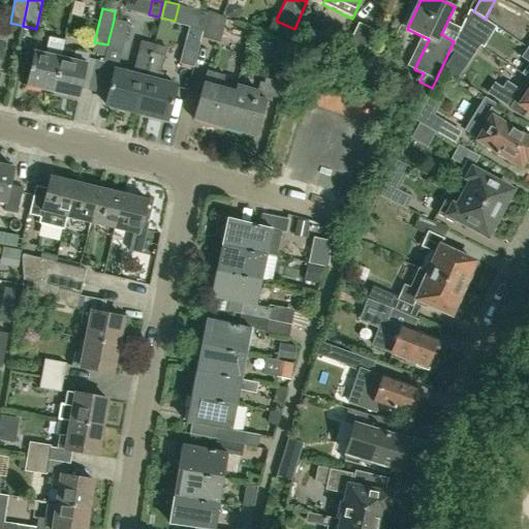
[(461,29),(459,32),(473,40),(486,20),(473,11),(470,9),(460,29),(461,29)]
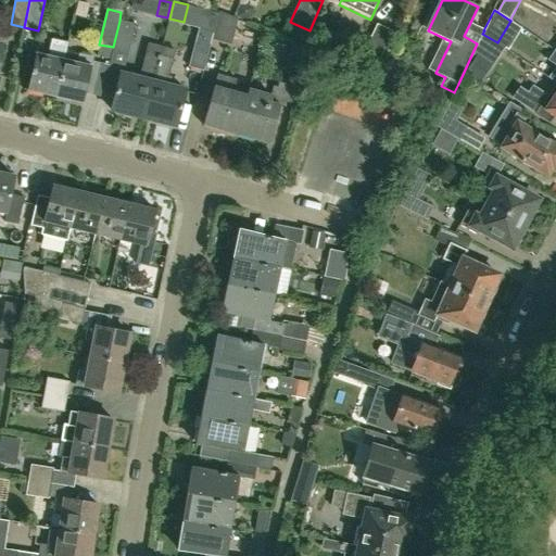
[(219,13),(212,39),(231,45),(237,19),(219,13)]
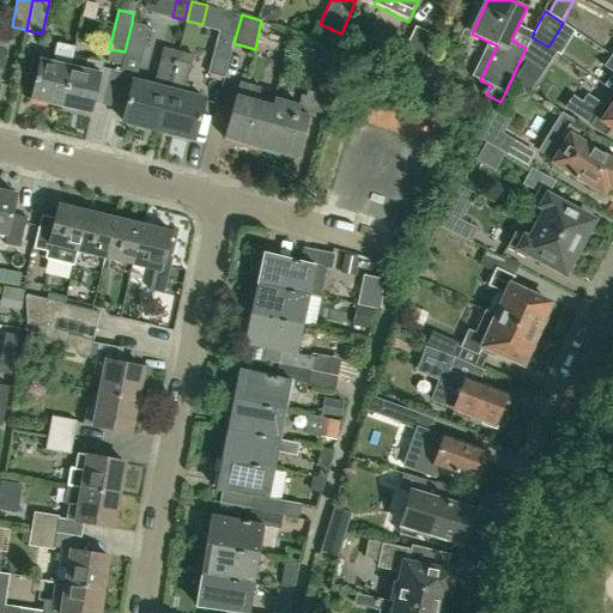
[(132,23),(125,52),(117,78),(132,82),(135,83),(149,28),(132,23)]
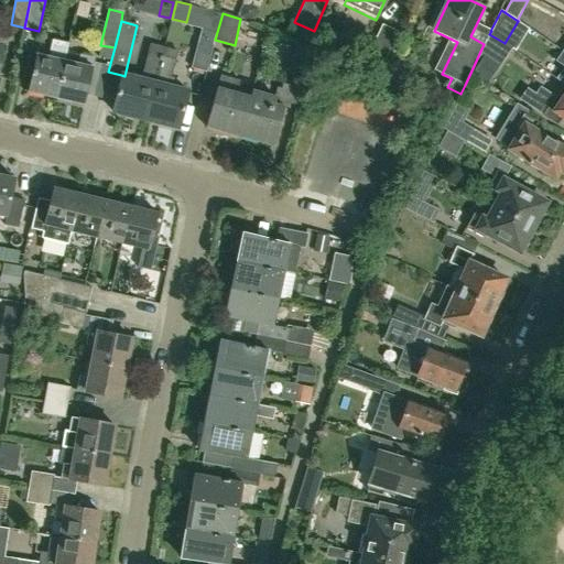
[(384,61),(398,33),(382,24),(369,52),(384,61)]
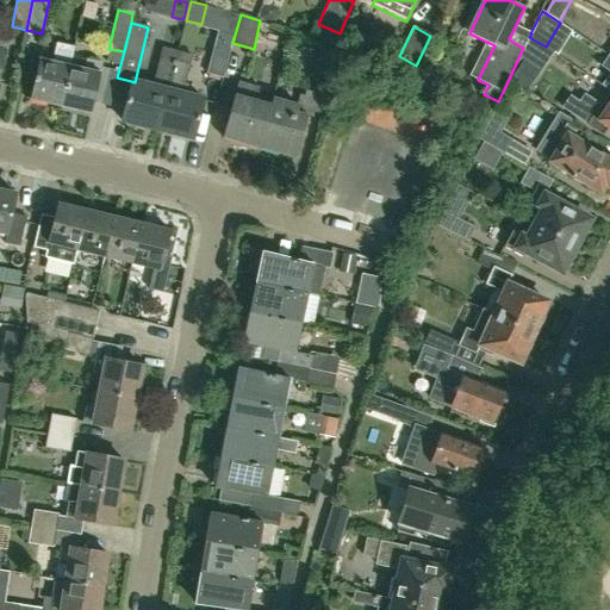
[(29,100),(60,106),(73,48),(57,44),(53,63),(38,60),(29,100)]
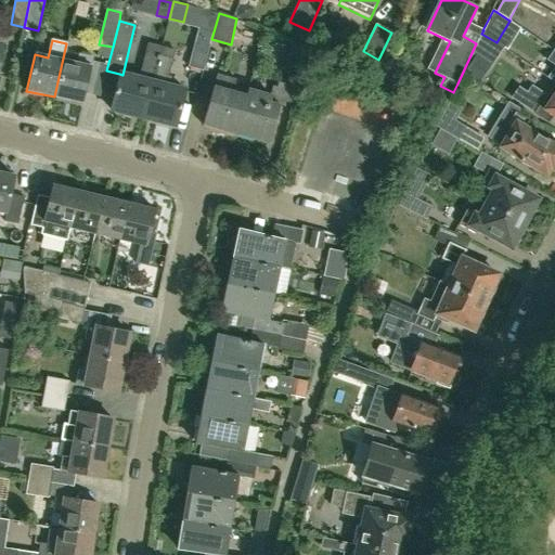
[(189,67),(203,71),(210,43),(195,40),(189,67)]
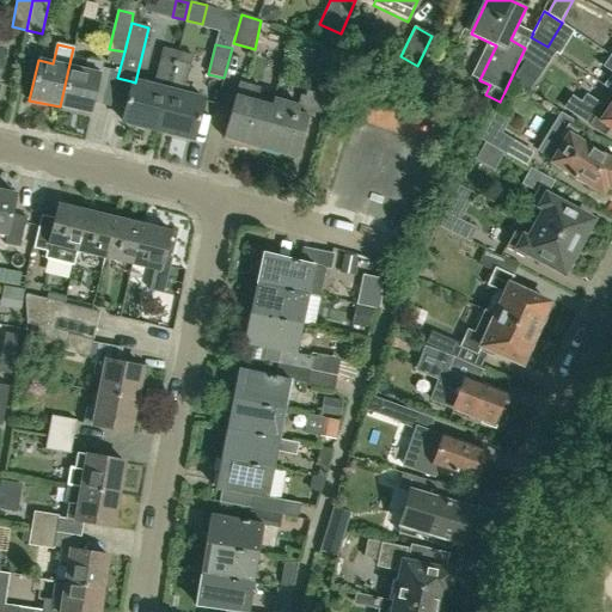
[(323,46),(314,75),(319,77),(335,81),(342,54),(323,46)]
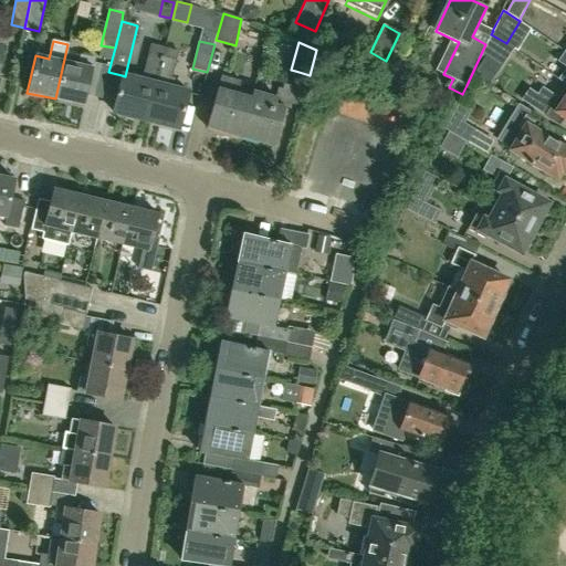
[(145,121),(165,48),(149,43),(140,81),(125,76),(122,75),(112,112),(145,121)]
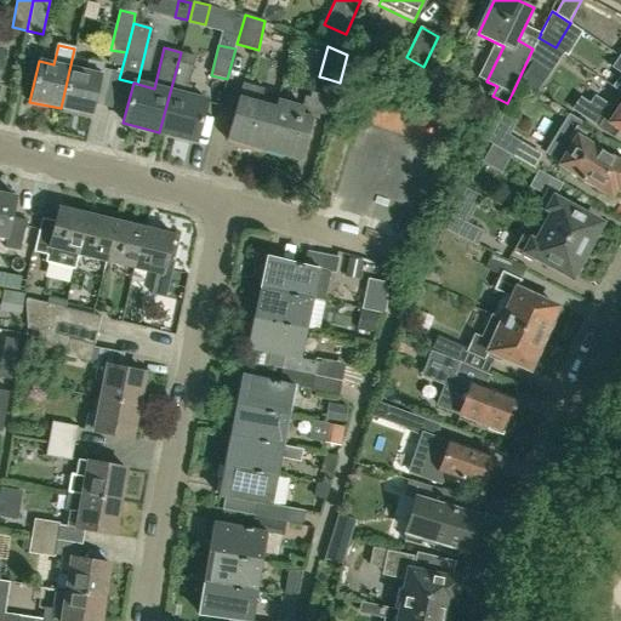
[(74,49),(61,108),(92,115),(101,75),(102,75),(104,64),(89,61),(86,72),(72,68),(75,49),(74,49)]
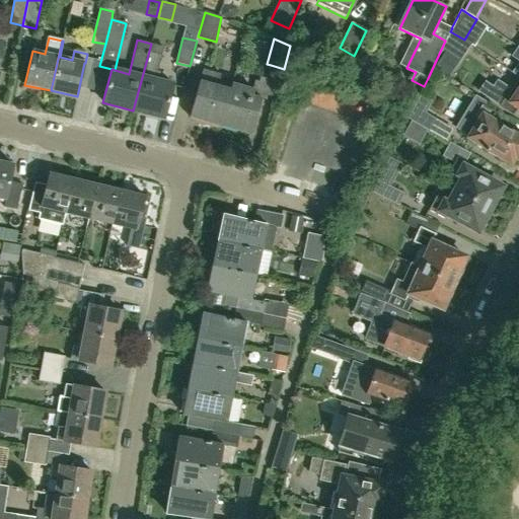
[(162,74),(156,73),(163,47),(151,44),(133,110),(163,119),(172,85),(160,82),(162,74)]
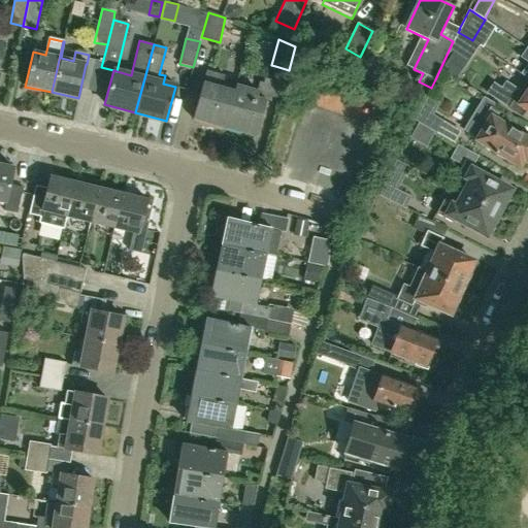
[(457,75),(467,61),(454,53),(444,67),(457,75)]
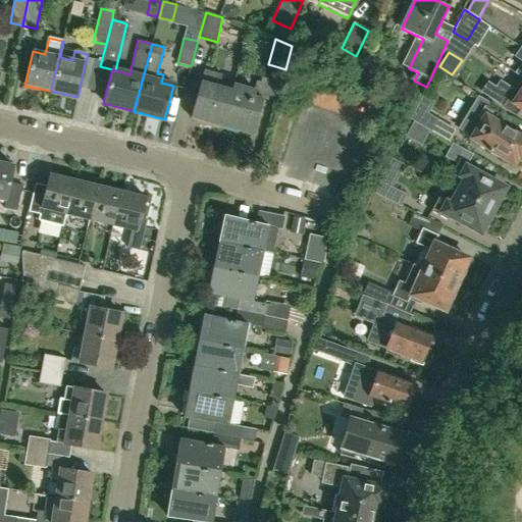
[(191,117),(222,126),(231,91),(230,91),(217,87),(221,74),(204,70),(191,117)]
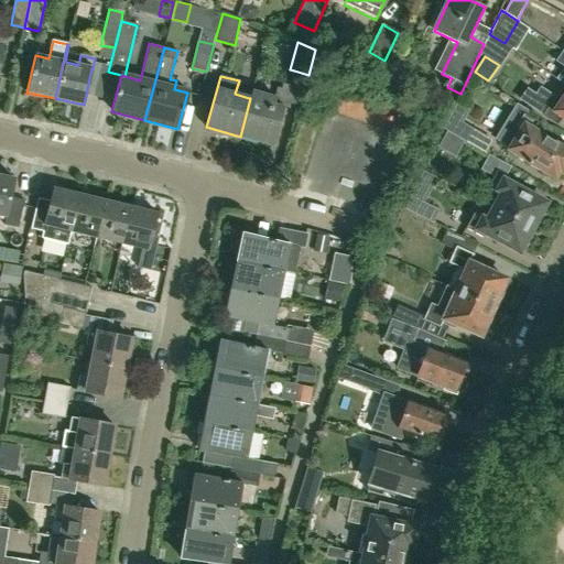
[(426,84),(422,97),(443,105),(447,91),(426,84)]
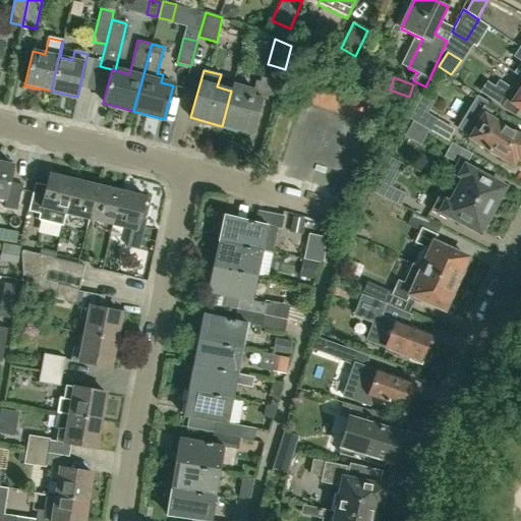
[(256,81),(253,90),(233,84),(231,91),(222,126),(252,134),(263,100),(267,84),(259,82),(256,81)]
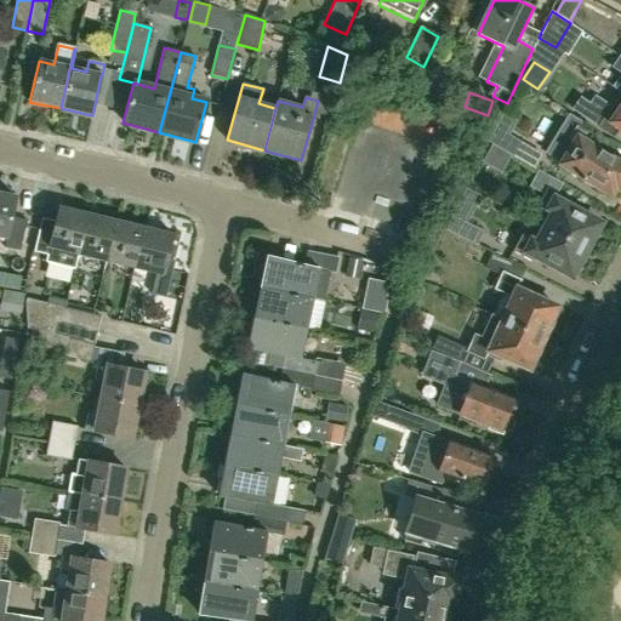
[(614,136),(620,129),(620,107),(617,112),(596,97),(590,104),(581,98),(574,109),(614,136)]
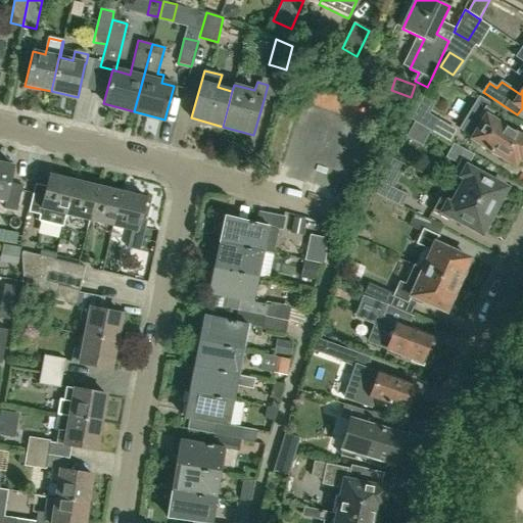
[(411,120),(413,121),(430,131),(437,120),(427,113),(433,101),(422,95),(411,120)]
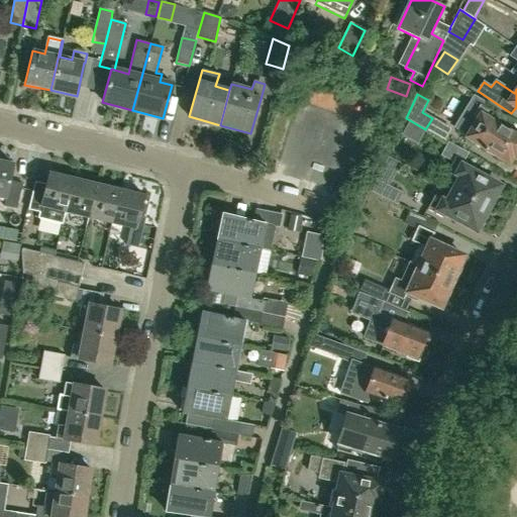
[(468,135),(467,137),(508,163),(510,160),(511,161),(513,157),(516,159),(516,156),(516,136),(489,119),(493,112),(481,105),(483,102),(474,96),(454,127),(468,135)]
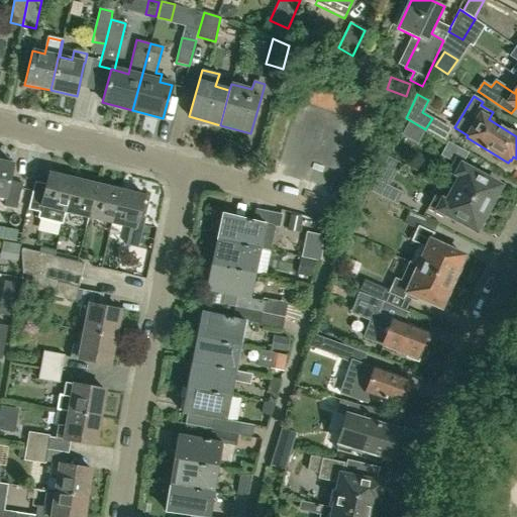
[(408,119),(400,134),(417,144),(426,129),(425,129),(408,119)]
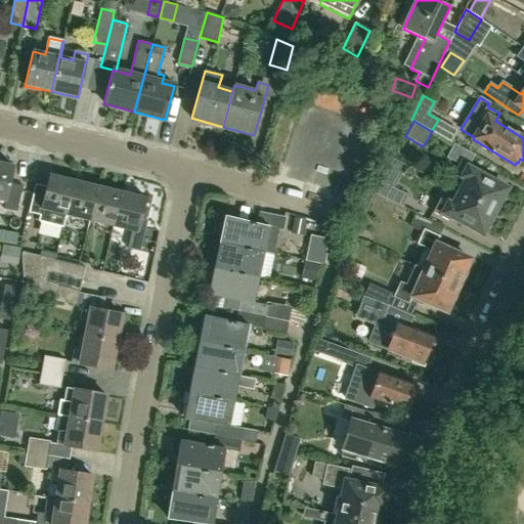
[(468,180),(461,193),(495,212),(509,189),(483,175),(486,171),(471,163),(475,156),(454,144),(447,158),(460,165),(455,173),(468,180)]
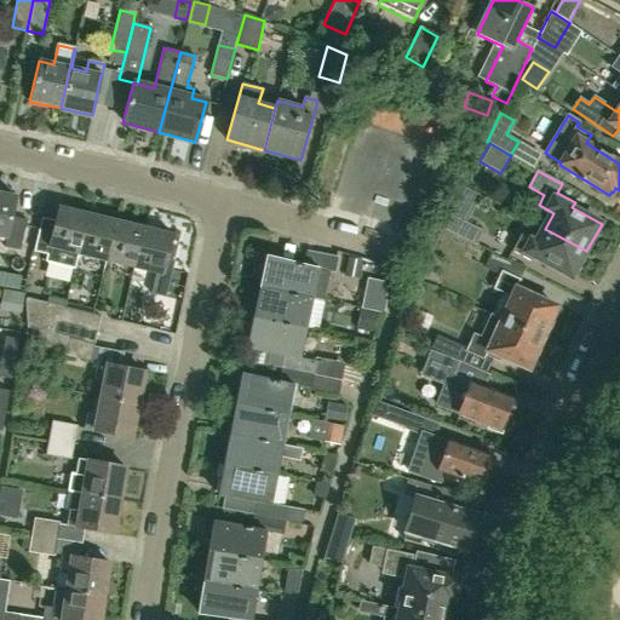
[(16,197),(0,193),(0,236),(7,239),(5,247),(21,251),(27,220),(11,217),(16,197)]
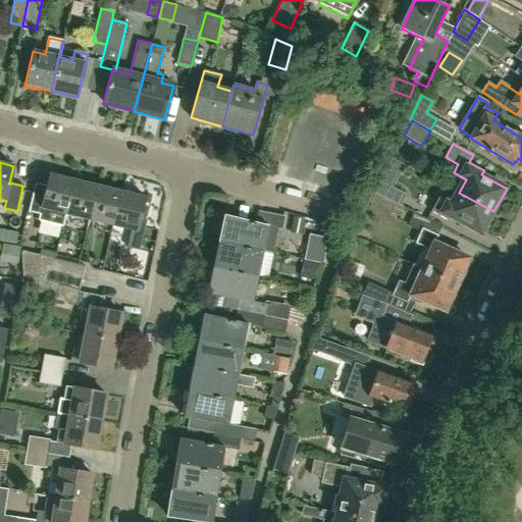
[(39,221),(63,226),(74,180),(49,175),(39,221)]
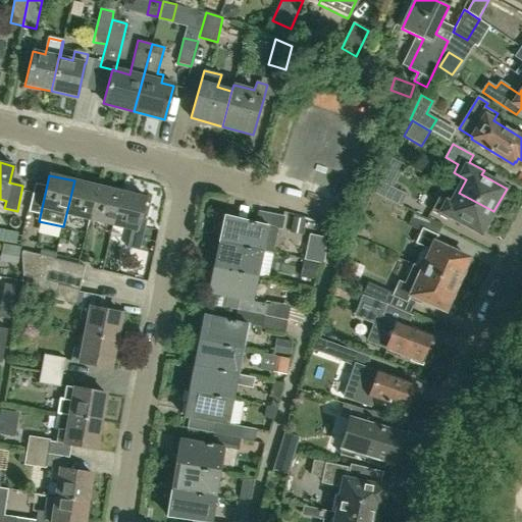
[(74,180),(63,226),(63,227),(66,215),(90,220),(98,187),(74,180)]
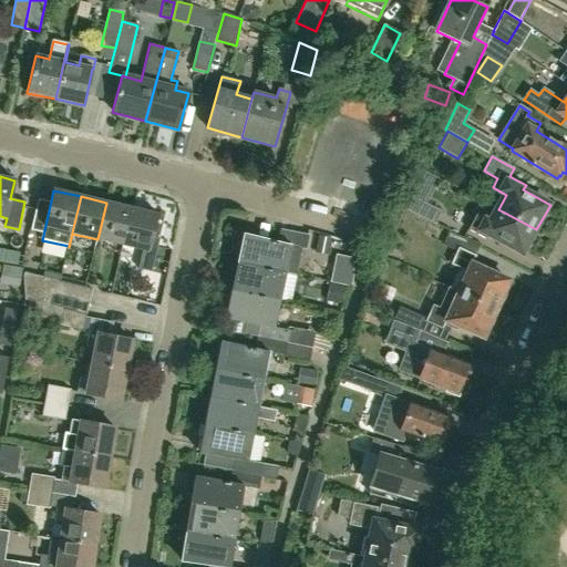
[(441,210),(414,197),(413,197),(409,207),(435,222),(441,210)]
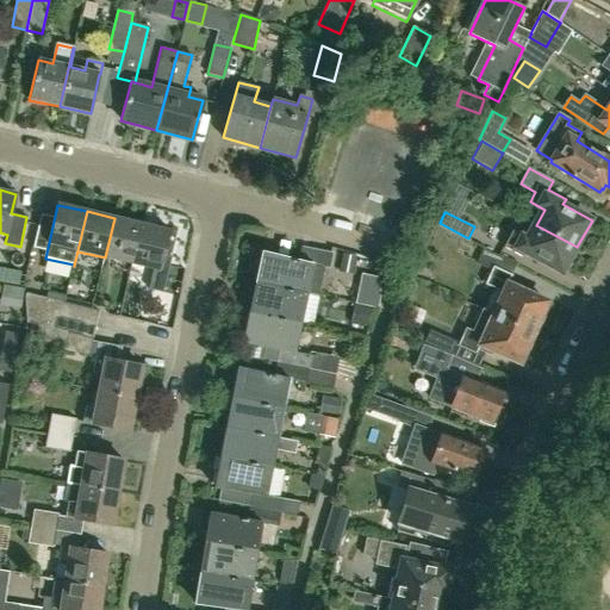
[(105,257),(132,265),(142,225),(114,218),(105,257)]
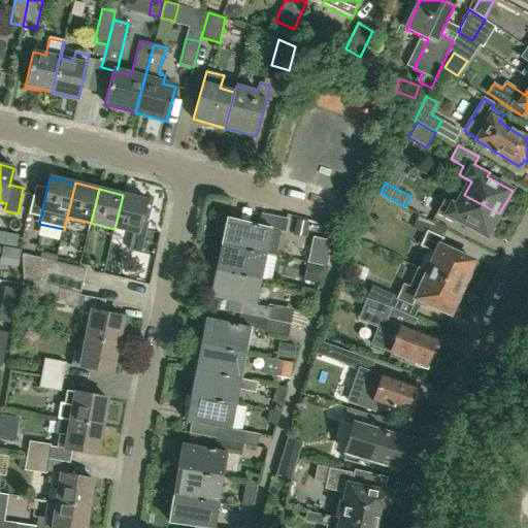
[(114,229),(133,233),(130,250),(141,253),(146,224),(142,222),(147,200),(123,195),(114,229)]
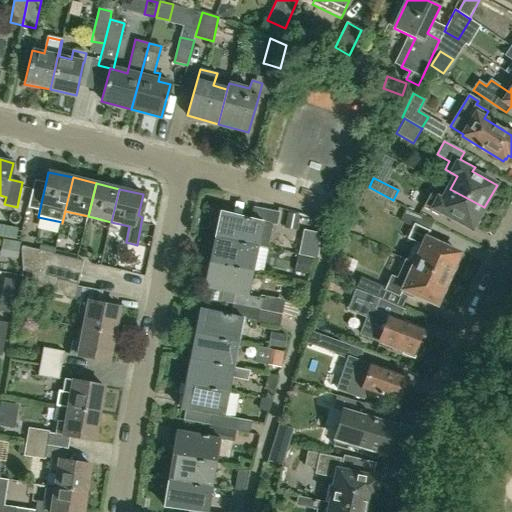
[(484,207),(450,189),(444,200),(432,194),(425,207),(446,219),(449,215),(473,228),(484,207)]
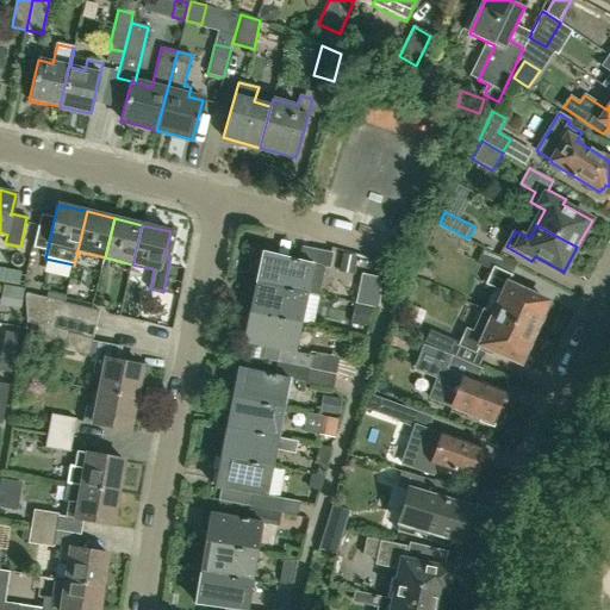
[(263,255),(257,284),(307,294),(313,266),(329,269),(332,254),(303,248),(300,263),(263,255)]
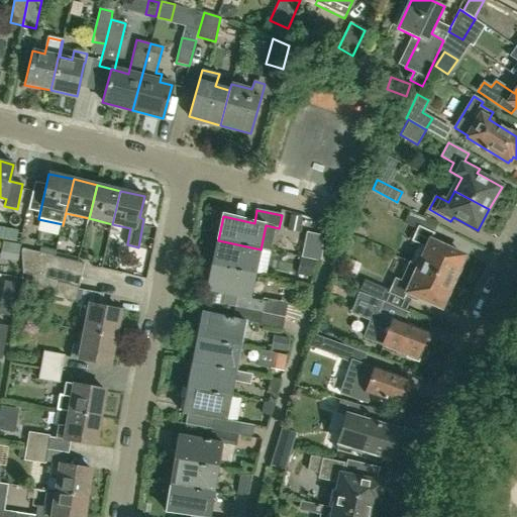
[(459,272),(457,269),(463,255),(440,245),(442,242),(431,237),(437,224),(409,212),(405,221),(417,227),(411,241),(419,244),(410,263),(407,262),(418,267),(451,282),(452,280),(456,280),(459,272)]
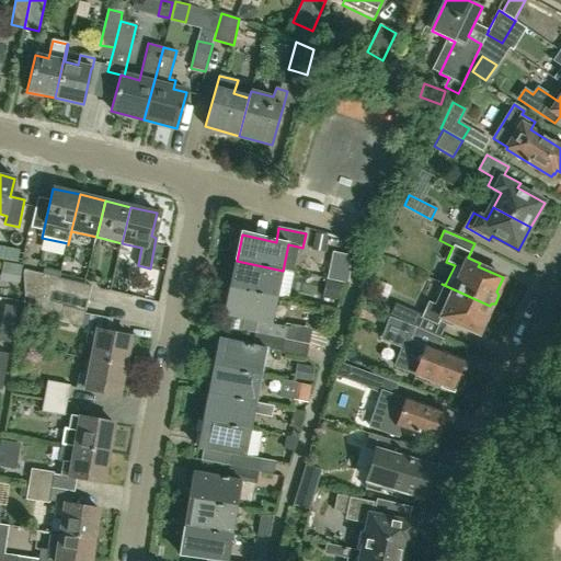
[(333,252),(328,279),(347,284),(350,275),(350,270),(350,262),(348,258),(348,255),(333,252)]
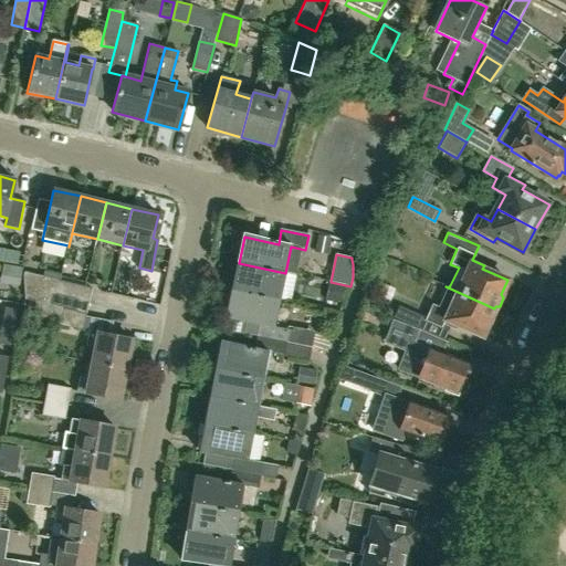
[(280,301),(285,273),(239,263),(233,292),(280,301)]
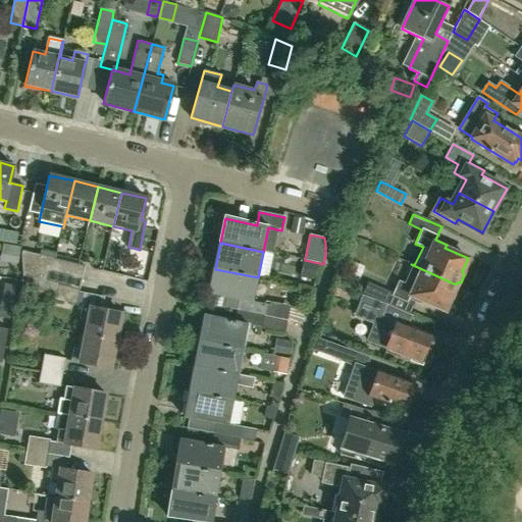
[(0,261),(18,264),(21,248),(3,244),(0,261)]
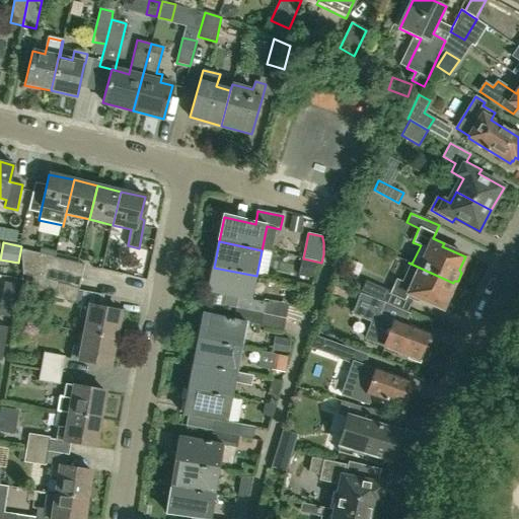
[(34,278),(41,254),(21,250),(23,276),(34,278)]
